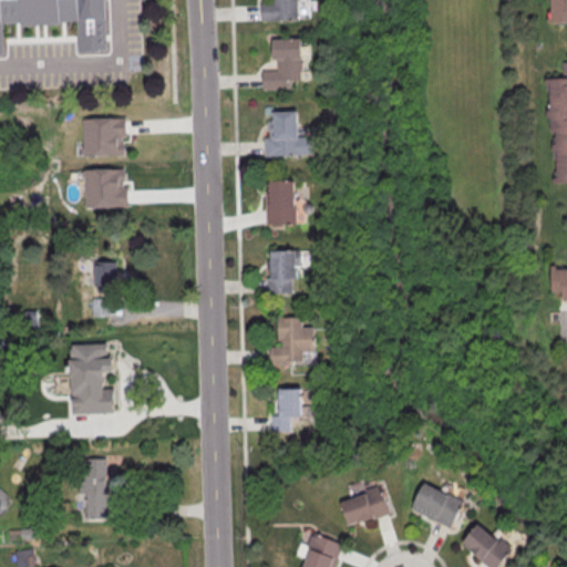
[(0,0),(0,53),(2,53),(1,24),(73,22),(74,52),(104,51),(102,0),(0,0)]
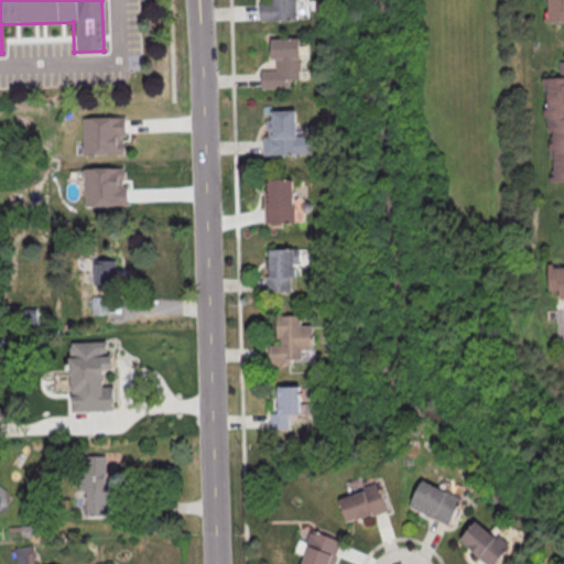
[(261,21),(297,20),(296,0),(261,0),(260,0),(261,21)]
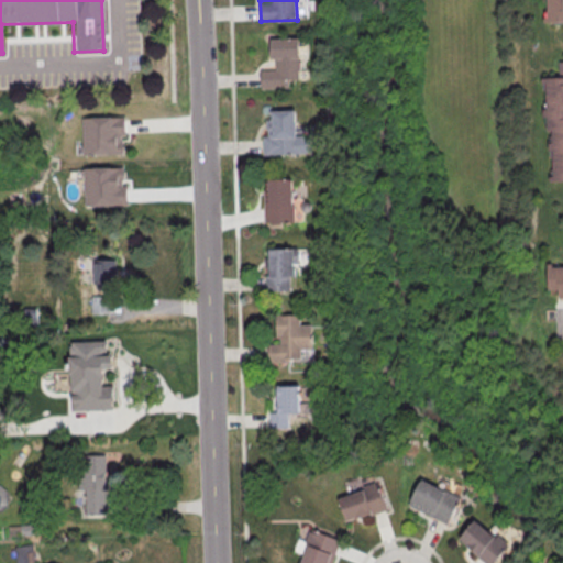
[(562,0),(543,0),(544,23),(562,22),(562,0)]
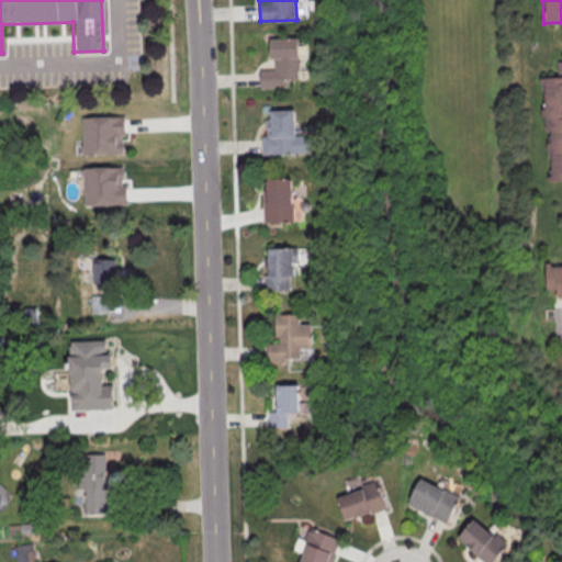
[(300,37),(271,37),(271,69),(260,69),(260,88),(289,88),(289,78),(300,78),(300,37)]
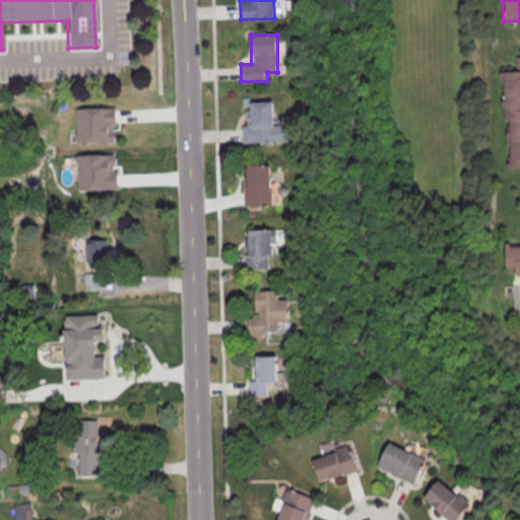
[(519,56),(514,57),(515,73),(502,73),(503,121),(508,121),(509,168),(519,168),(519,56)]
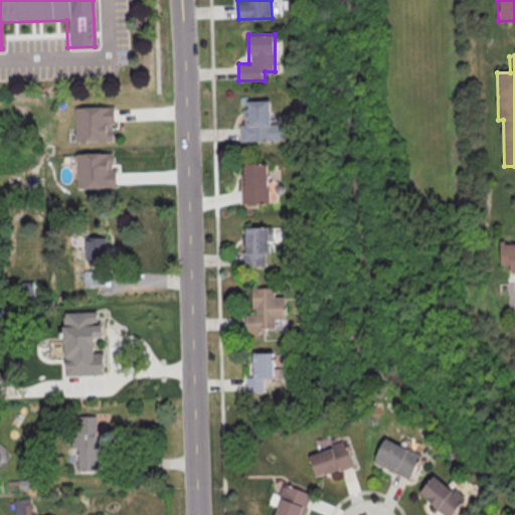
[(272,101),(248,101),(248,121),(240,121),(240,141),(272,141),(272,101)]
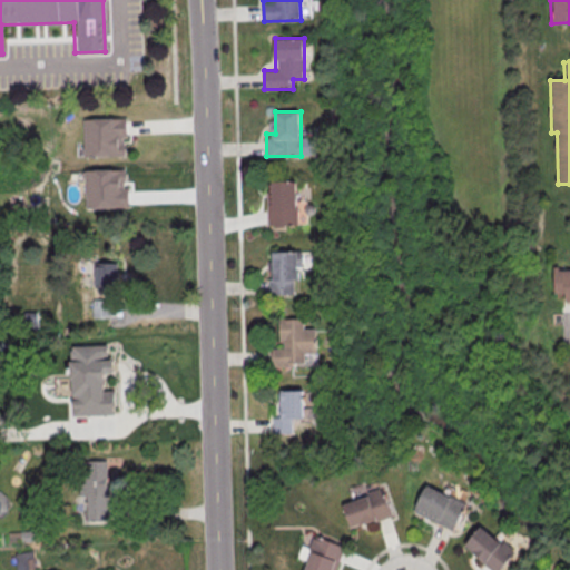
[(81,119),(124,118),(125,137),(120,137),(120,144),(123,144),(123,156),(81,157),(81,119)]
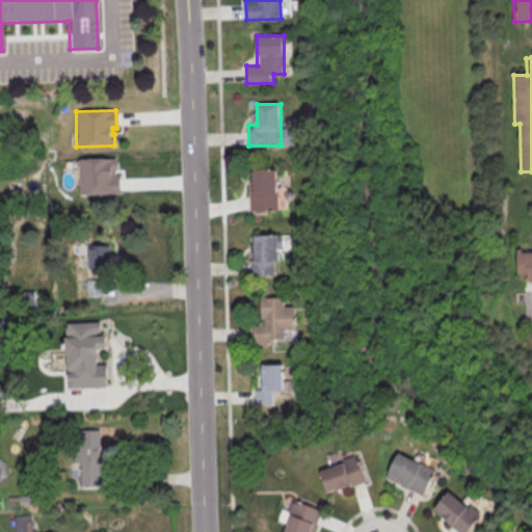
[(77,159),(78,195),(117,194),(117,176),(114,176),(113,158),(77,159)]
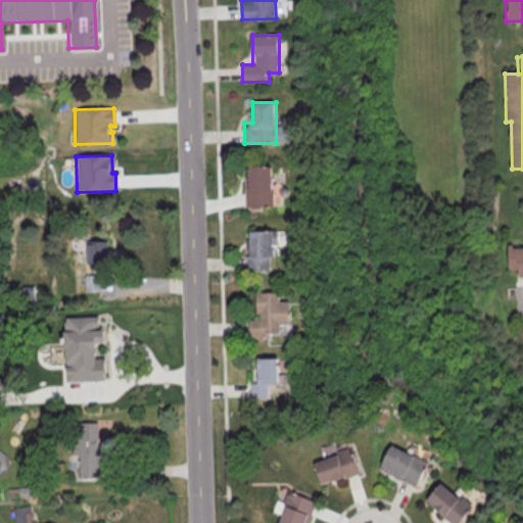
[(274,165),(246,165),(246,206),(274,206),(274,165)]
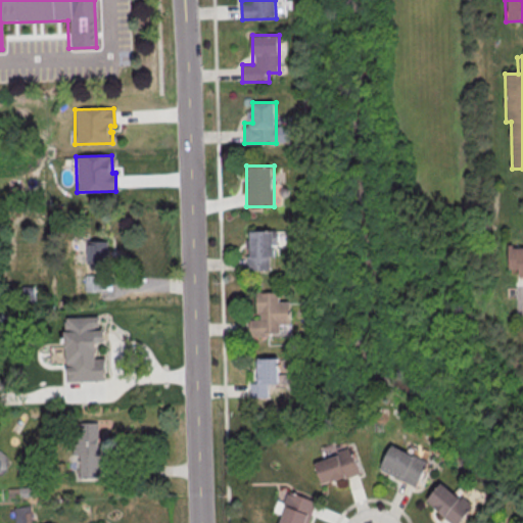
[(248,230),(247,271),(274,271),(275,230),(248,230)]
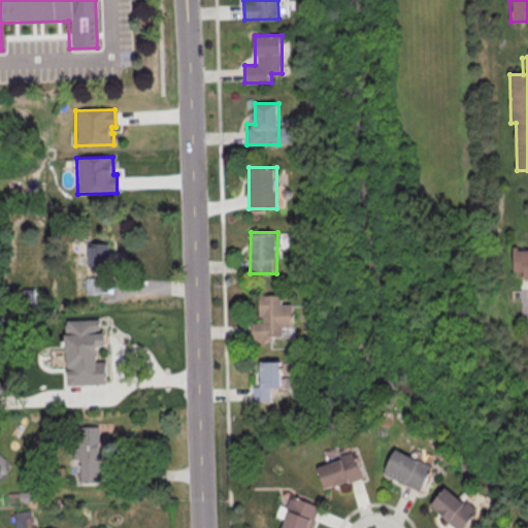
[(110,242),(88,242),(88,267),(110,267),(110,242)]
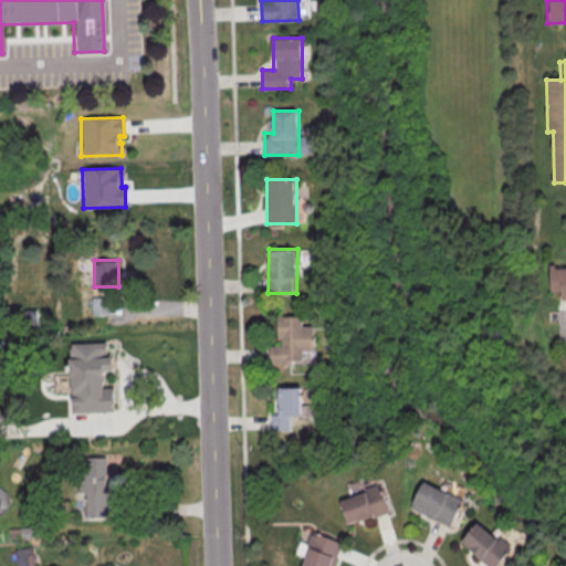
[(563,300),(565,300),(565,266),(552,268),(552,290),(563,290),(563,300)]
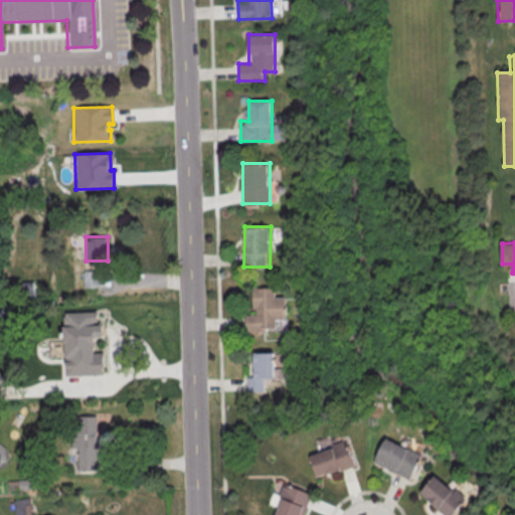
[(100,286),(100,273),(88,273),(89,286),(100,286)]
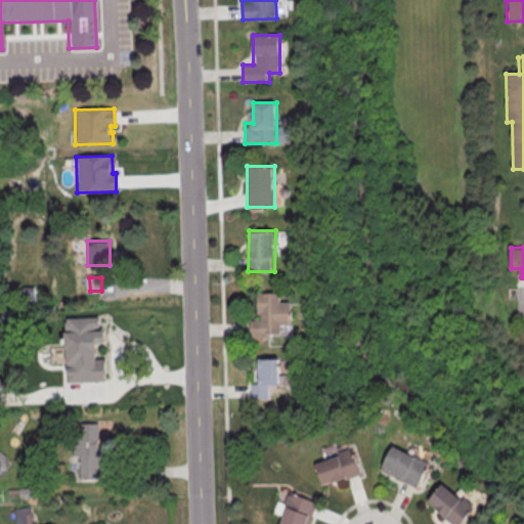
[(252,293),(253,337),(280,337),(280,326),(291,325),(291,302),(280,302),(280,292),(252,293)]
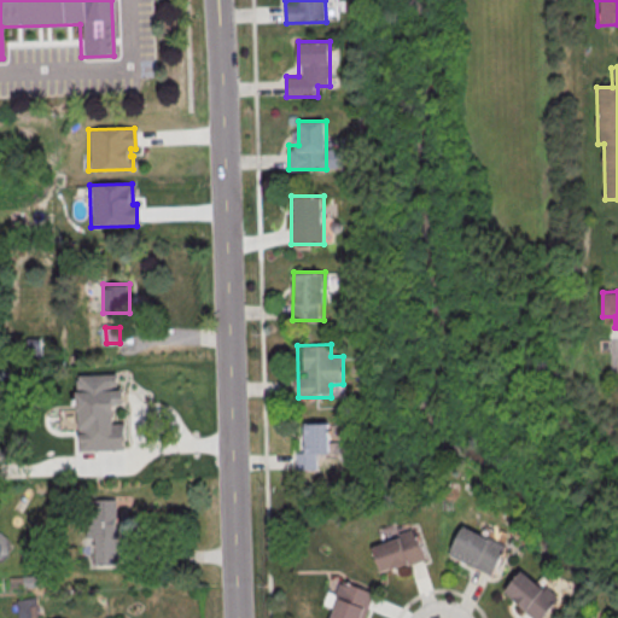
[(75,375),(77,453),(122,452),(120,392),(115,392),(114,374),(75,375)]
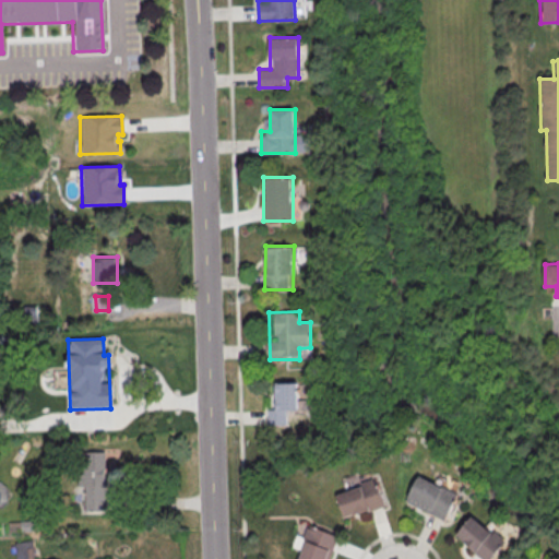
[(298,382),(270,382),(270,426),(292,426),(292,416),(298,416),(298,382)]
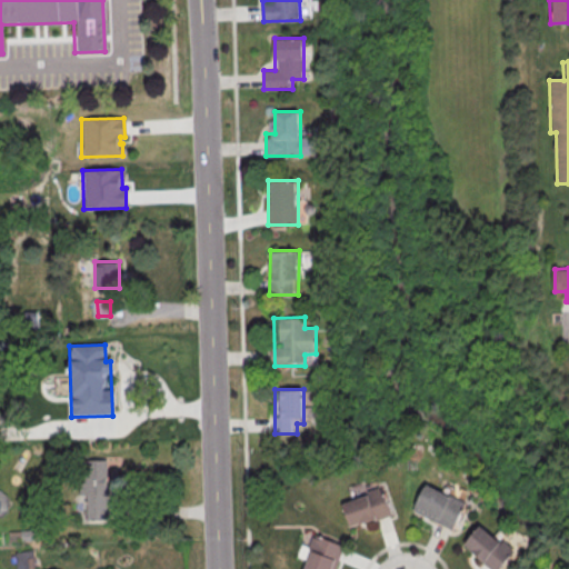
[(85,459),(106,459),(107,493),(105,493),(106,511),(106,519),(86,520),(86,495),(79,495),(79,481),(85,481),(85,459)]
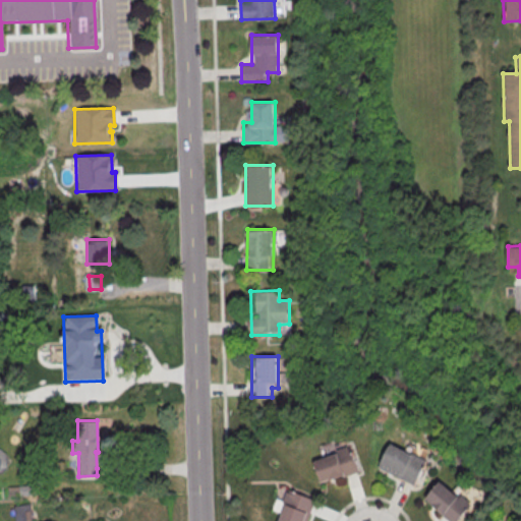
[(389,442),(425,459),(413,484),(377,466),(389,442)]
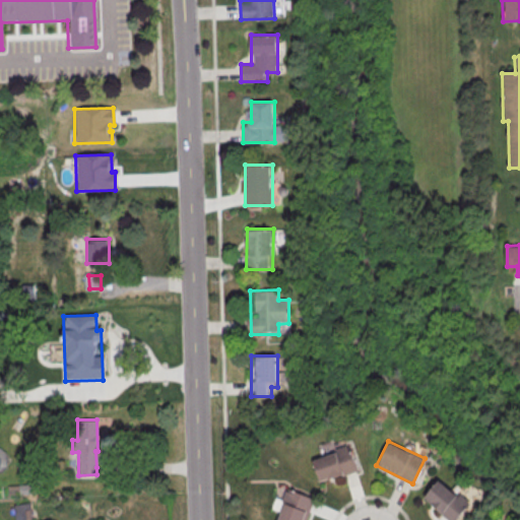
[(322,483),(359,470),(348,445),(312,458),(322,483)]
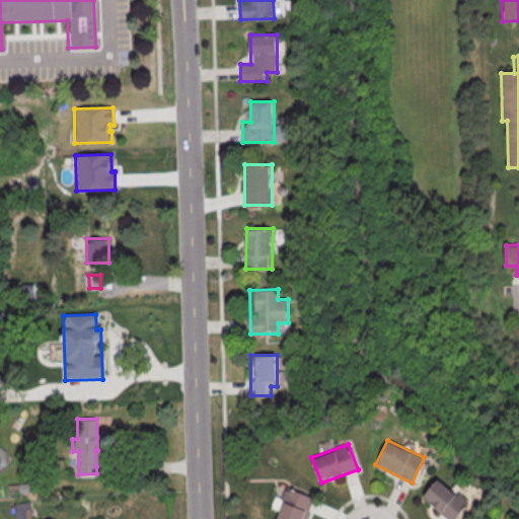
[(438,479),(455,494),(457,492),(469,501),(454,518),(446,518),(439,512),(440,510),(424,497),(438,479)]
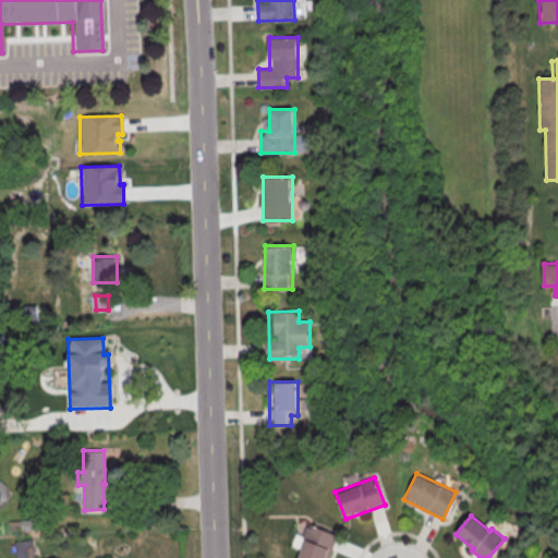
[(298,557),(329,557),(338,534),(308,524),(303,540),(296,537),(294,545),(302,547),(298,557)]
